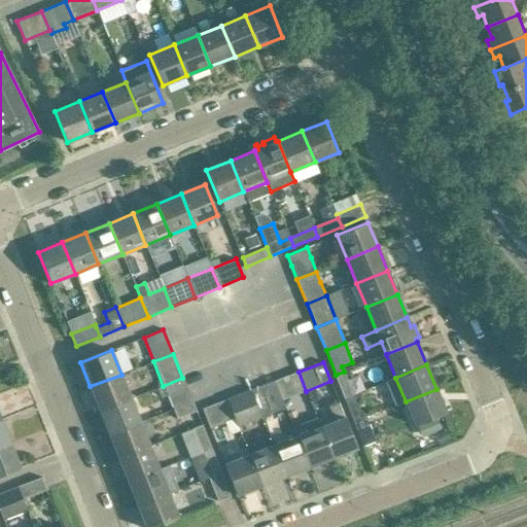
[(306,391),(299,372),(275,381),(282,400),(306,391)]
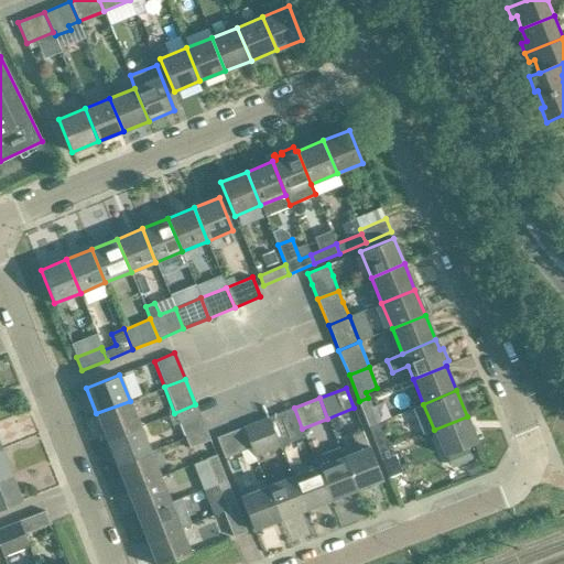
[(378,423),(368,398),(359,401),(369,426),(378,423)]
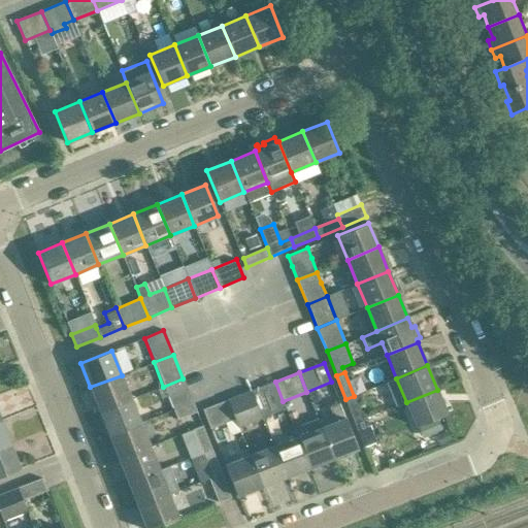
[(131,399),(122,375),(90,387),(100,411),(131,399)]
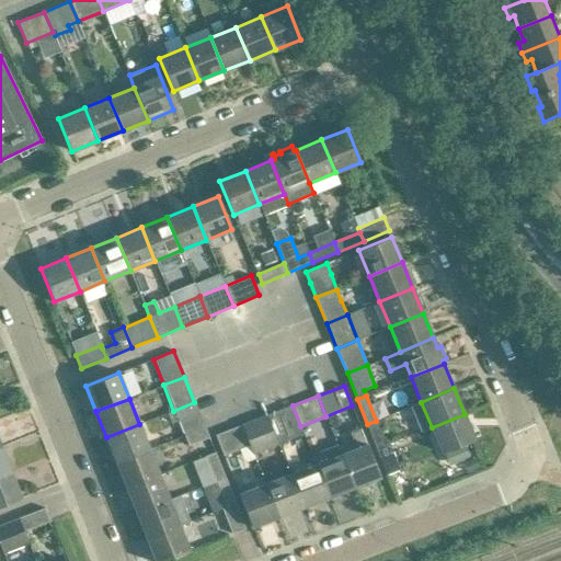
[(204,427),(194,402),(173,411),(184,436),(204,427)]
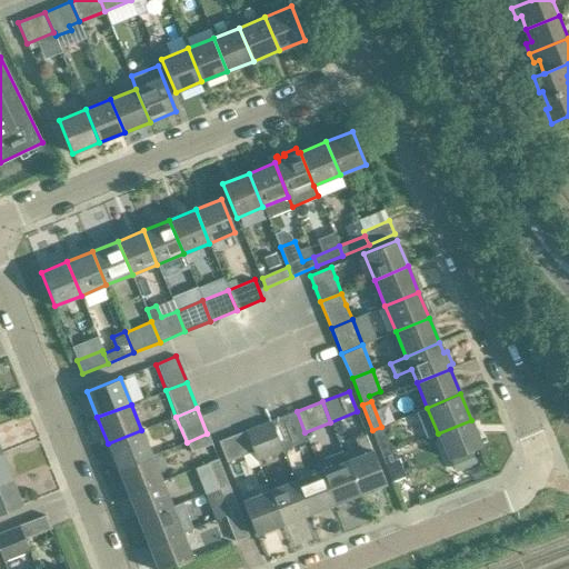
[(305,432),(297,411),(270,421),(278,442),(305,432)]
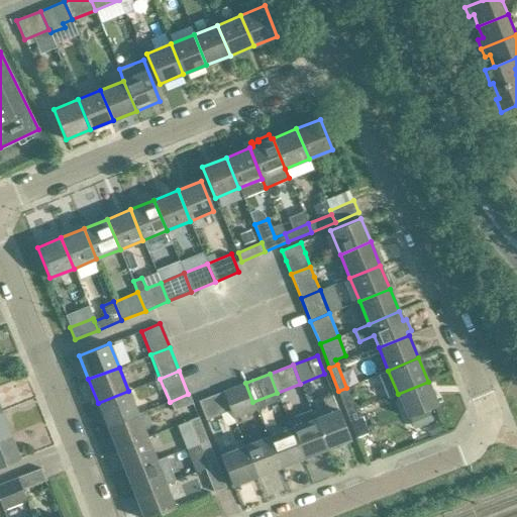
[(437,405),(428,382),(398,394),(407,417),(427,409),(437,405)]
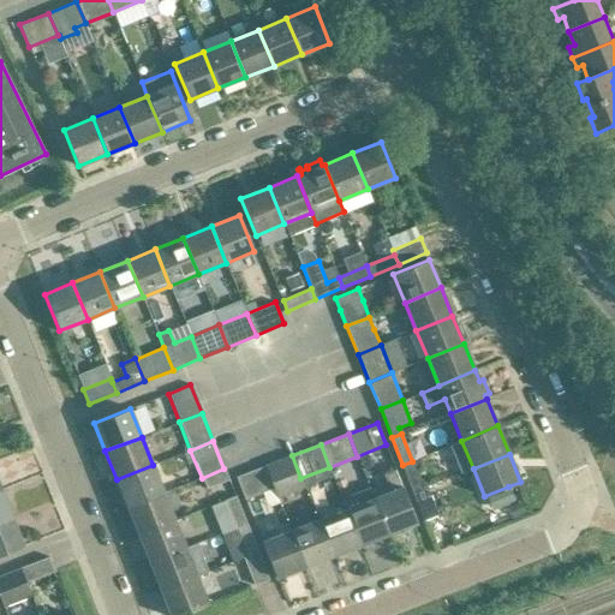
[(300,478),(292,455),(264,466),(274,488),(300,478)]
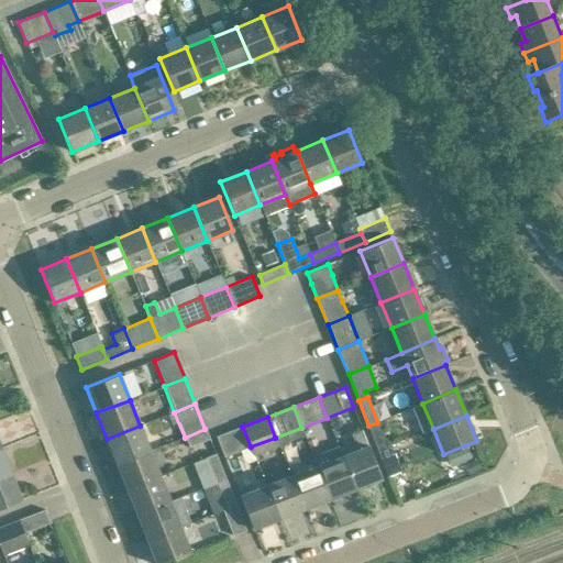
[(387,448),(377,422),(368,426),(378,451),(387,448)]
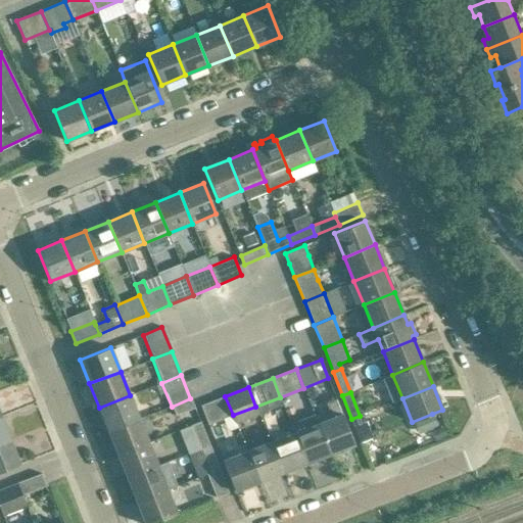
[(139,419),(130,395),(99,408),(108,431),(139,419)]
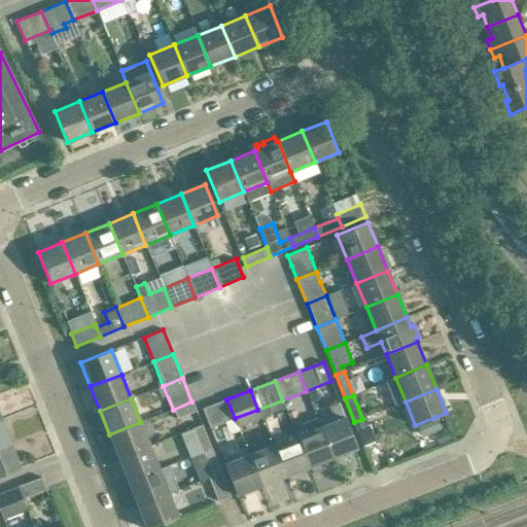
[(235,418),(226,399),(202,410),(210,428),(235,418)]
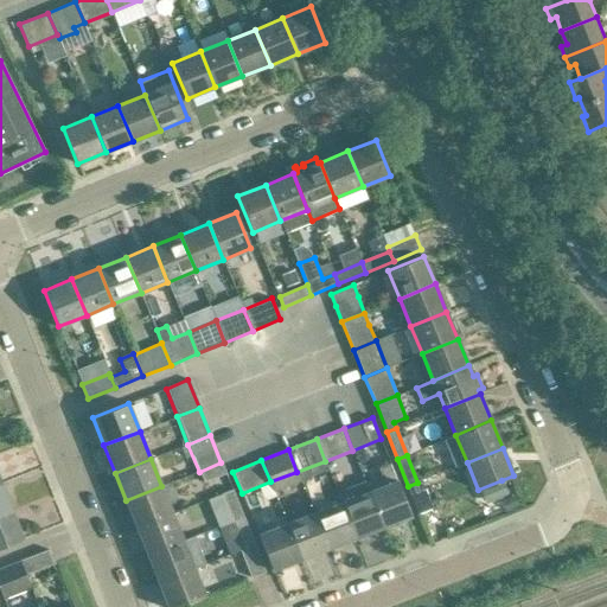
[(225,474),(221,462),(199,472),(203,483),(225,474)]
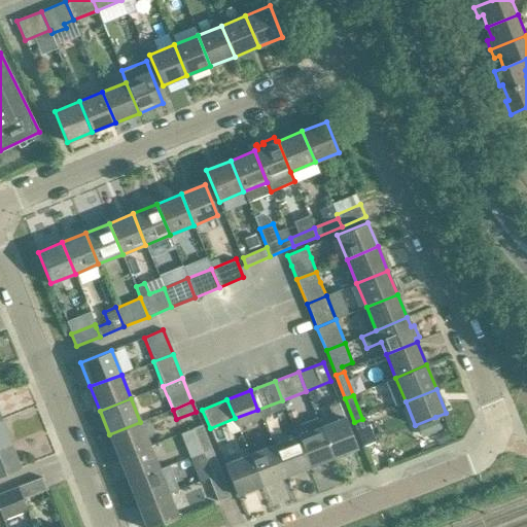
[(334,421),(319,426),(331,458),(357,448),(339,401),(328,406),(334,421)]
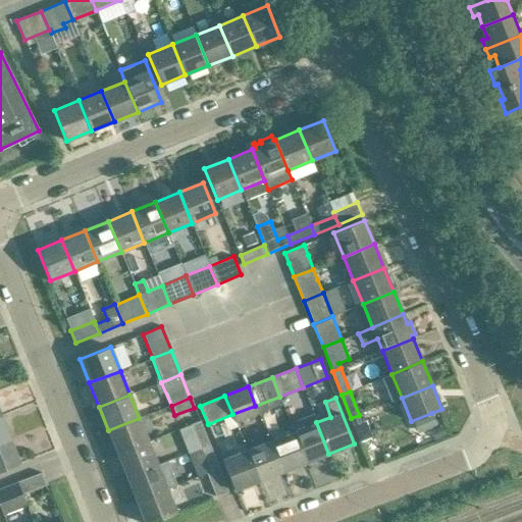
[(431,413),(414,420),(418,432),(435,425),(431,413)]
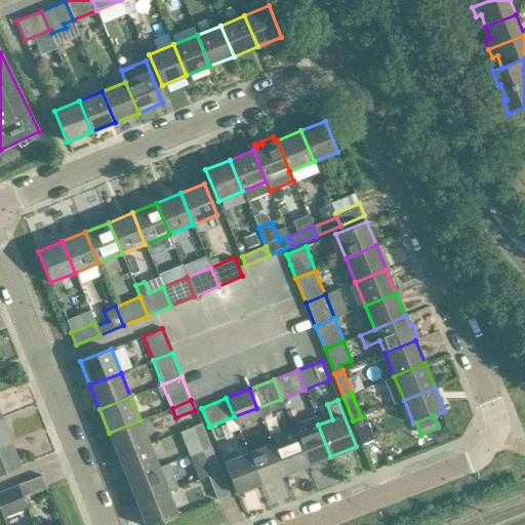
[(365,416),(361,417),(353,420),(362,444),(374,440),(365,416)]
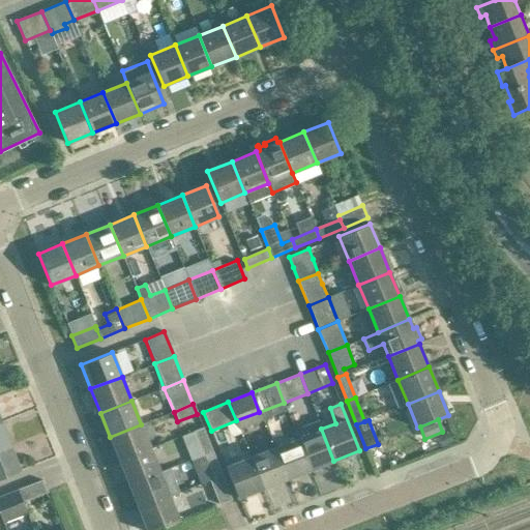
[(0,449),(10,445),(1,421),(0,421),(0,449)]
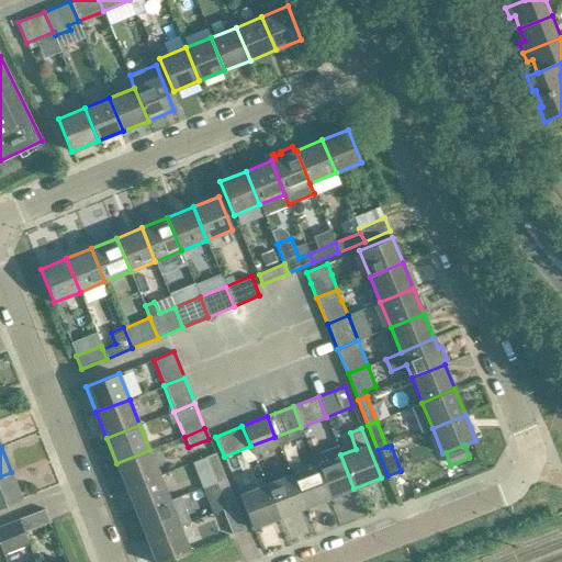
[(159,475),(149,450),(116,463),(126,489),(159,475)]
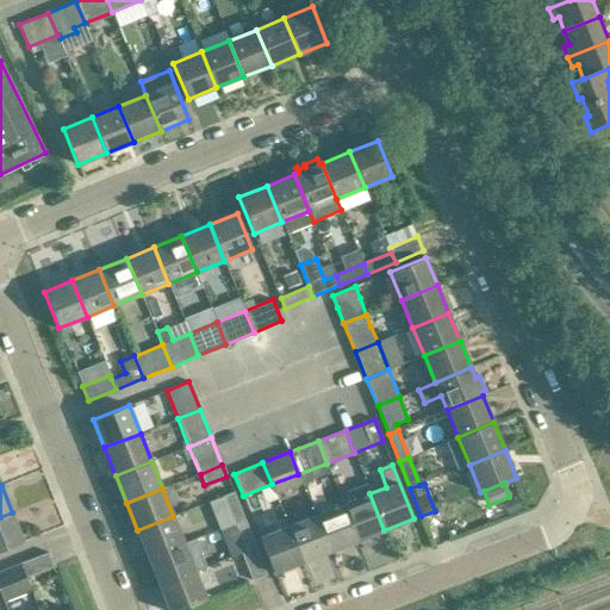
[(244,520),(234,492),(222,496),(232,524),(244,520)]
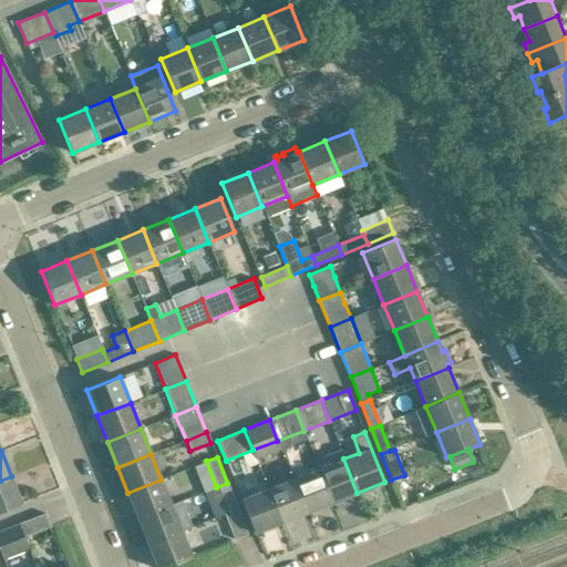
[(357,493),(343,459),(318,468),(331,503),(357,493)]
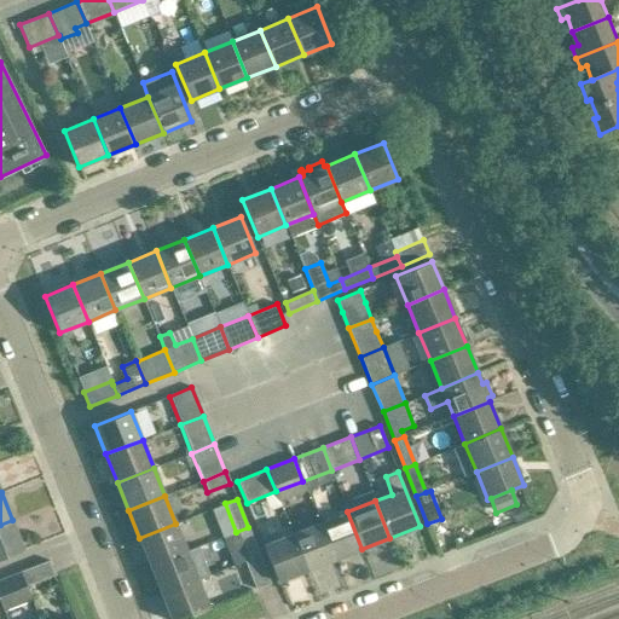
[(362,549),(347,512),(319,522),(334,560),(362,549)]
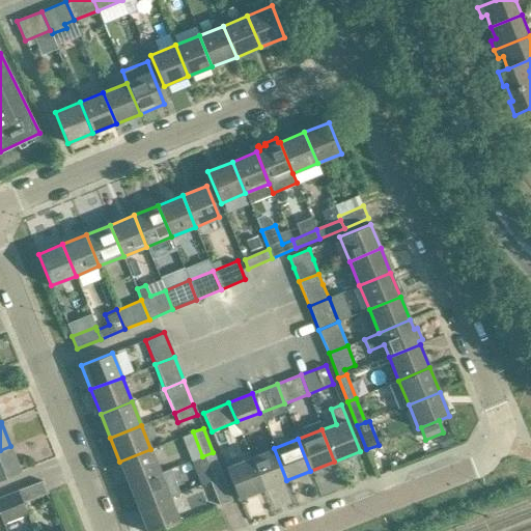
[(0,479),(21,471),(10,446),(0,450),(0,479)]
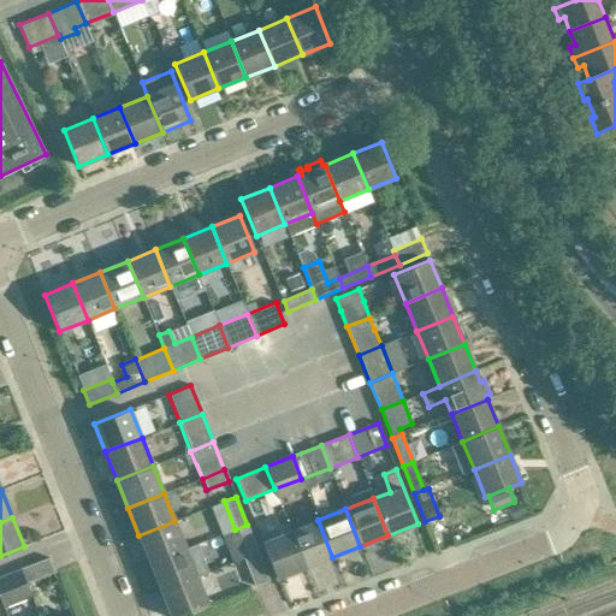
[(332,557),(318,520),(290,531),(304,568),(332,557)]
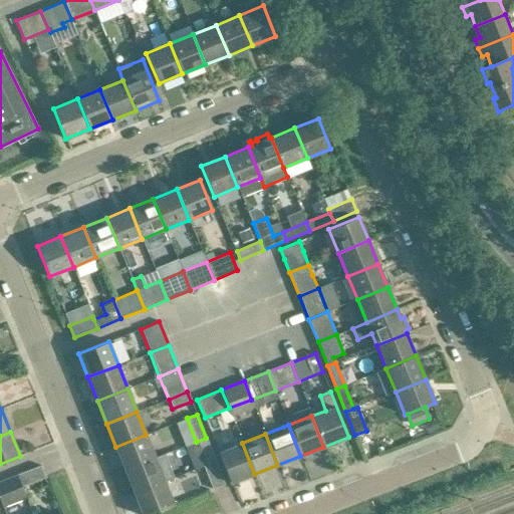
[(155,458),(146,435),(115,447),(124,470),(155,458)]
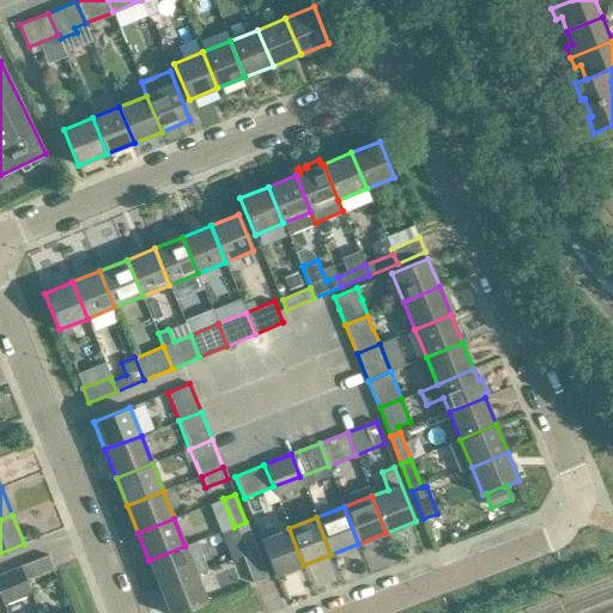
[(256,550),(246,522),(234,527),(246,553),(256,550)]
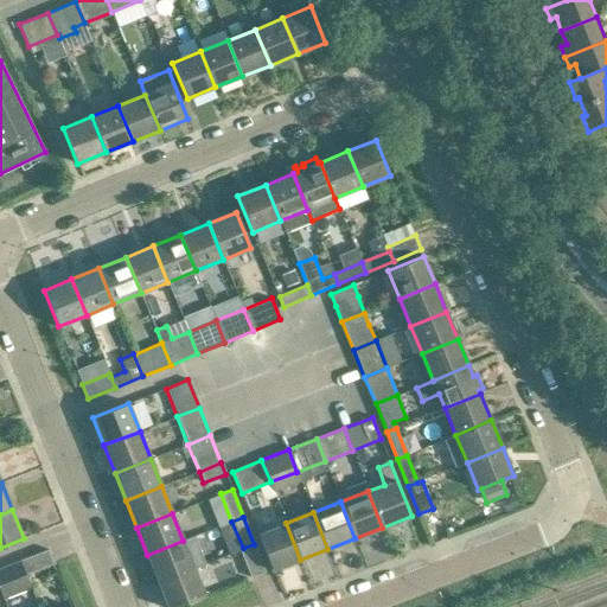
[(300,560),(286,523),(257,534),(273,570),(300,560)]
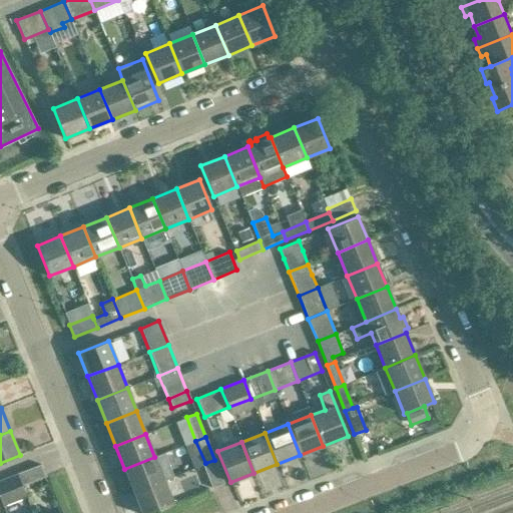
[(163,479),(154,457),(124,469),(133,491),(163,479)]
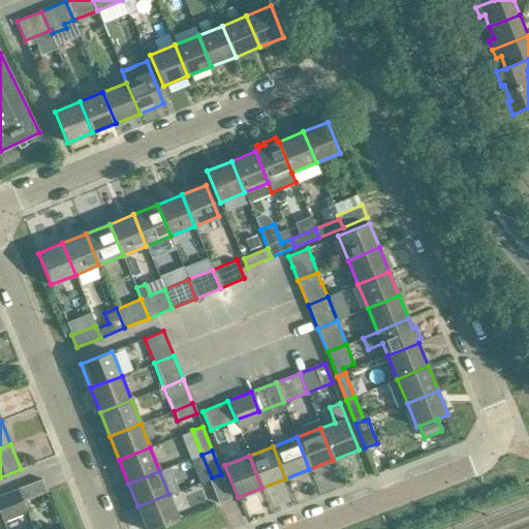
[(231,499),(221,474),(212,477),(209,478),(219,503),(231,499)]
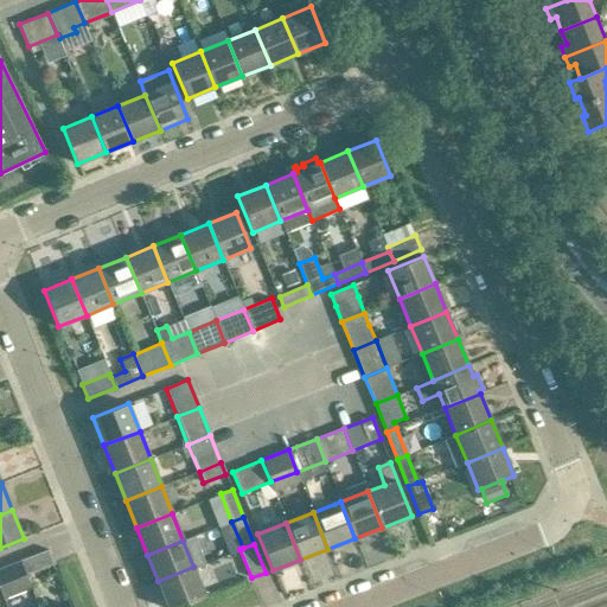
[(48,550),(20,561),(26,575),(53,563),(48,550)]
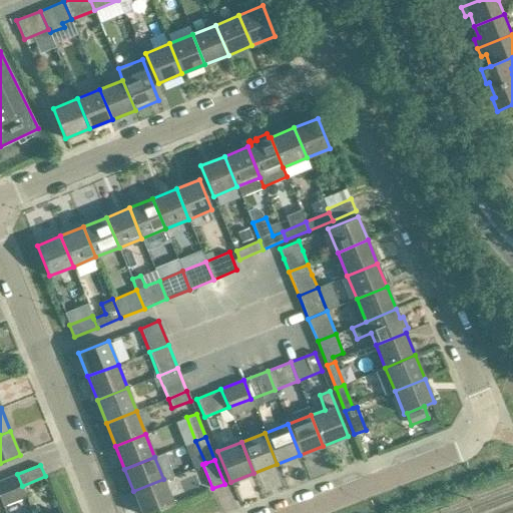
[(22,486),(17,474),(0,480),(0,497),(3,507),(26,498),(22,486)]
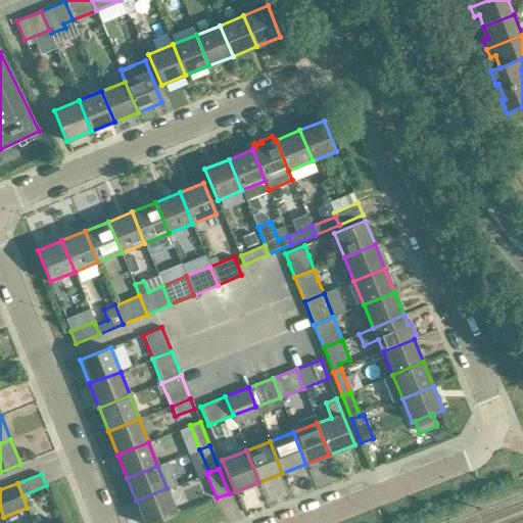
[(152,522),(177,514),(167,488),(136,501),(144,522),(152,522)]
